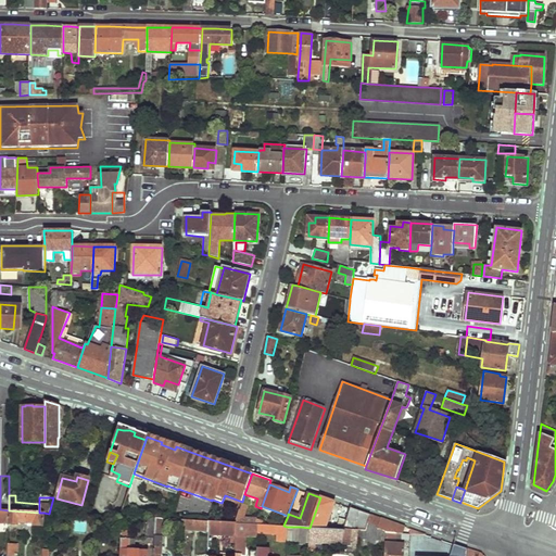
[(310,528),(325,530),(335,502),(320,497),(310,528)]
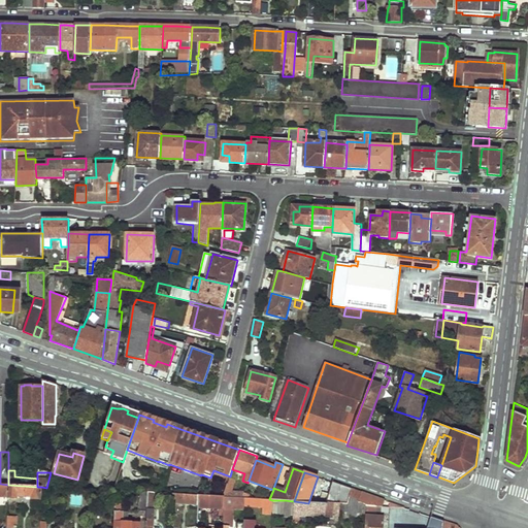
[(293,516),(293,523),(298,524),(298,516),(330,517),(330,522),(329,525),(332,525),(339,525),(339,510),(340,502),(347,502),(352,489),(333,483),(331,489),(325,504),(319,503),(308,503),(294,501),(293,516)]
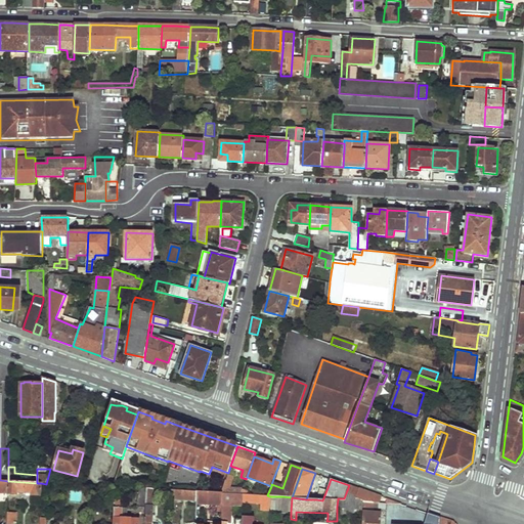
[(32,496),(41,496),(41,483),(37,483),(8,481),(7,493),(7,495),(17,495),(17,493),(32,493),(32,496)]
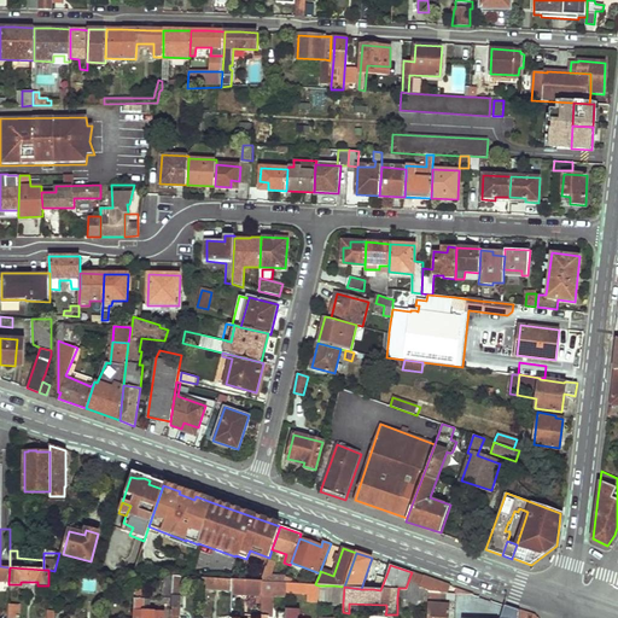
[(380,570),(373,589),(380,590),(388,572),(380,570)]
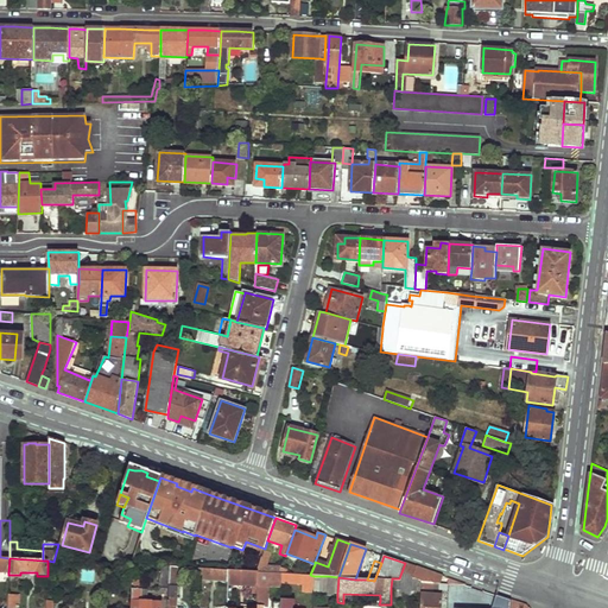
[(399,589),(399,594),(411,594),(411,591),(412,580),(412,578),(416,567),(405,563),(399,578),(399,589)]
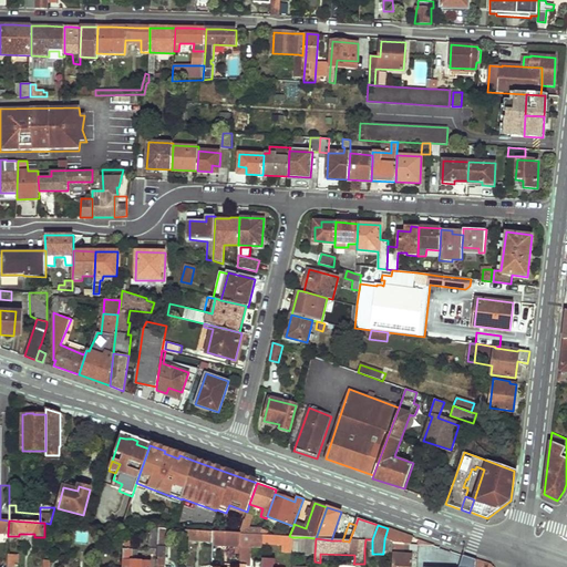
[(148,534),(147,548),(156,549),(156,547),(157,528),(151,528),(152,533),(148,534)]
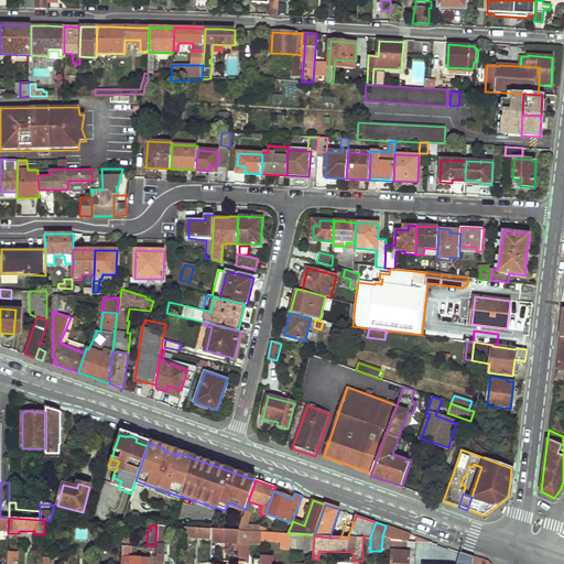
[(166,530),(166,527),(156,525),(155,544),(163,544),(163,530),(166,530)]
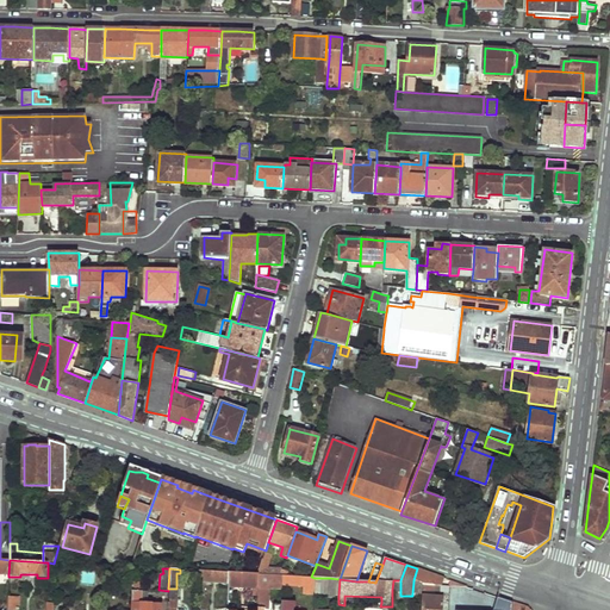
[(423,583),(435,585),(439,577),(417,568),(414,580),(423,583)]
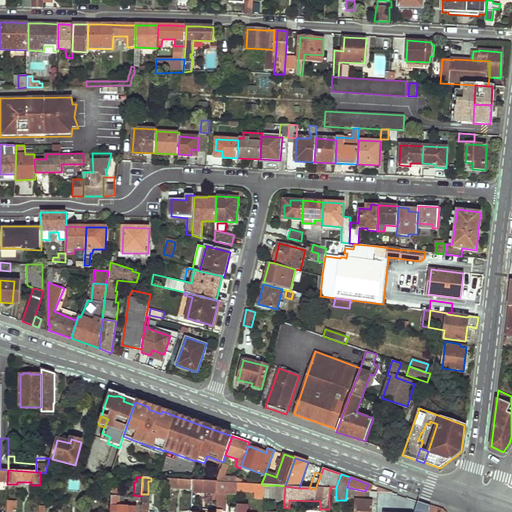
[(167,485),(167,491),(172,491),(172,488),(192,489),(192,480),(167,479),(167,485)]
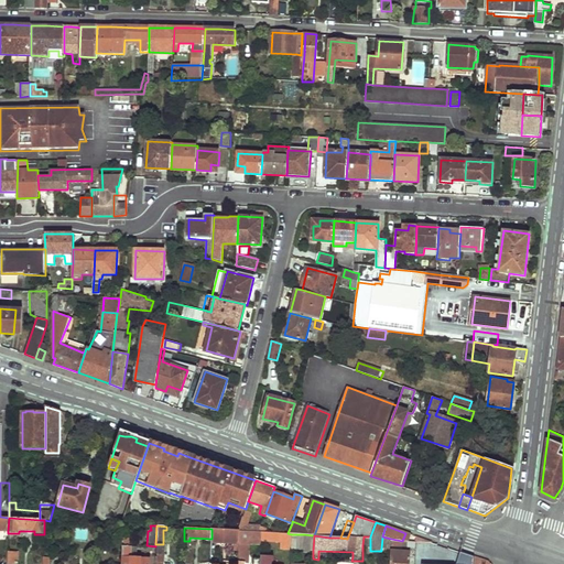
[(212,539),(210,542),(239,544),(239,531),(238,531),(212,529),(212,539)]
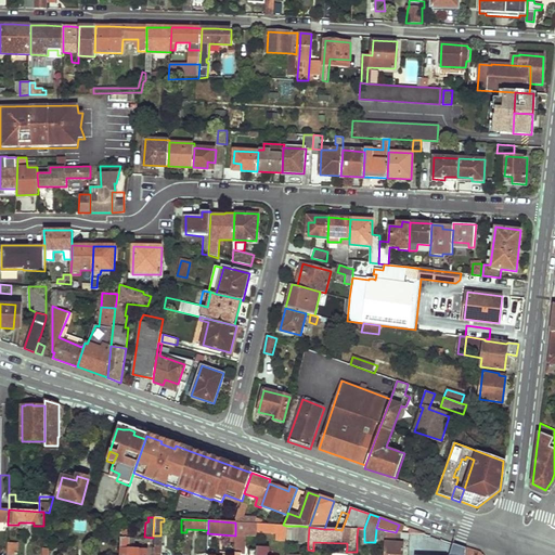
[(234,554),(255,554),(256,551),(250,551),(249,554),(241,554),(244,554),(245,536),(257,536),(257,532),(257,524),(255,524),(235,523),(235,536),(234,554)]
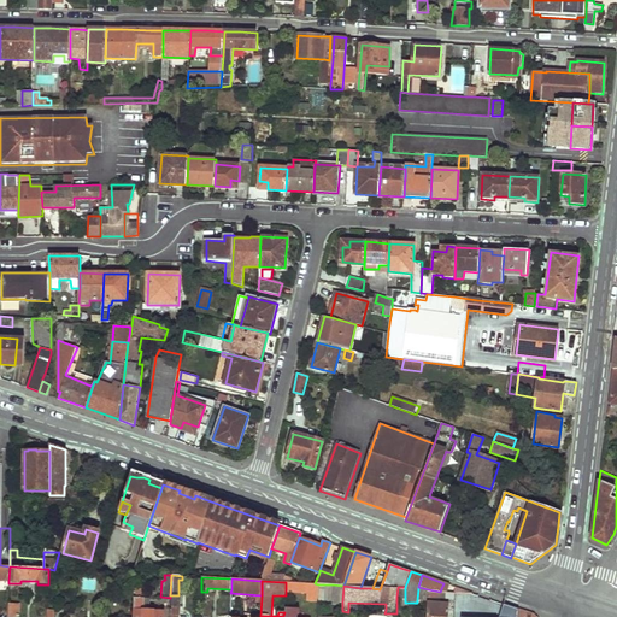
[(286,582),(286,592),(307,592),(307,601),(318,601),(318,585),(315,583),(286,582)]
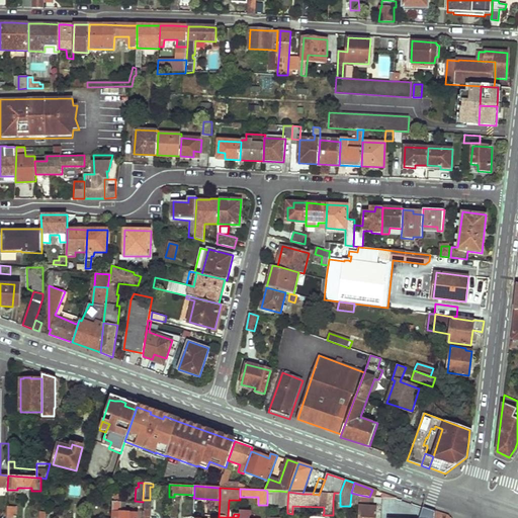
[(279,491),(279,505),(287,506),(288,492),(279,491)]
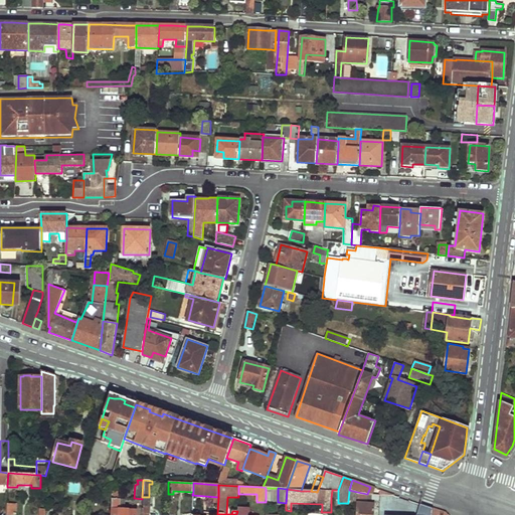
[(349,491),(348,501),(356,501),(356,499),(357,492),(349,490),(349,491)]
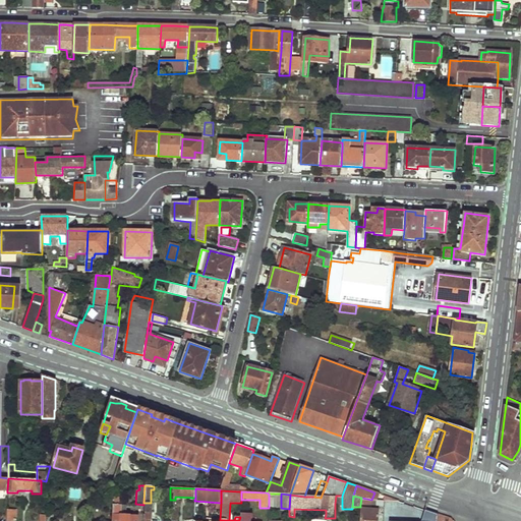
[(112,520),(137,520),(137,517),(120,516),(121,497),(113,497),(112,520)]
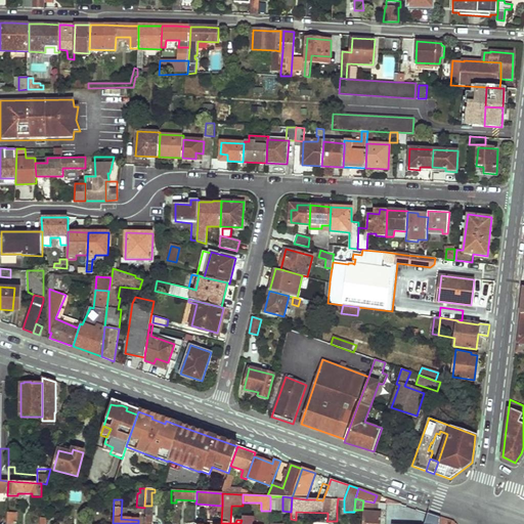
[(363,500),(362,508),(387,510),(387,504),(374,503),(363,500)]
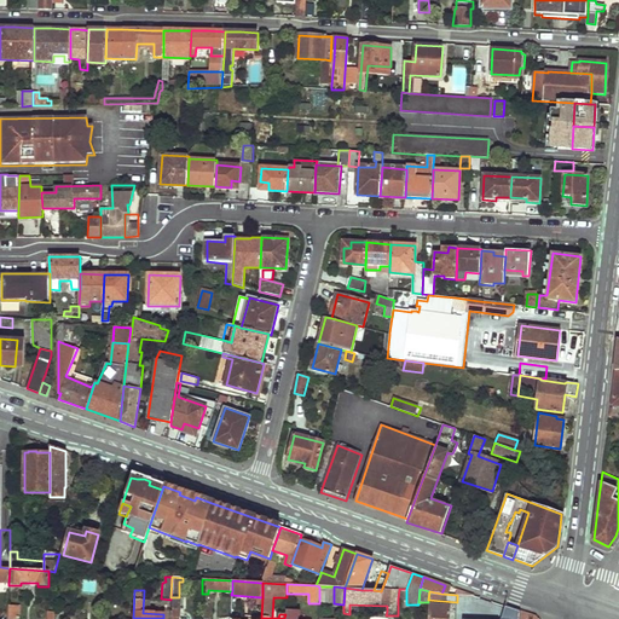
[(171,600),(169,618),(179,618),(180,597),(179,597),(171,597),(171,600)]
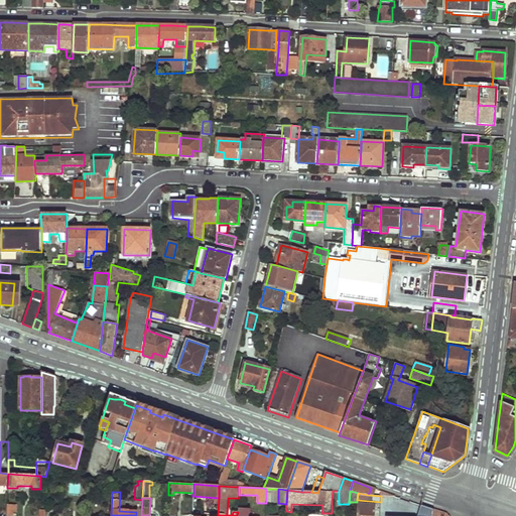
[(356,515),(375,515),(376,505),(357,504),(356,515)]
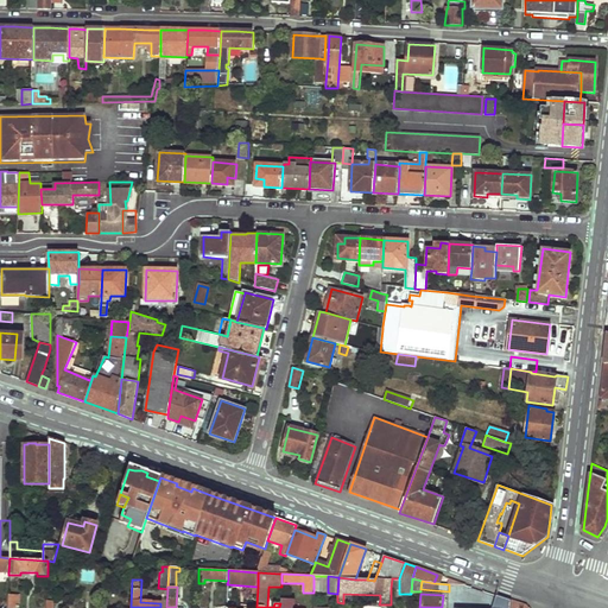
[(496,595),(493,602),(496,603),(494,607),(506,607),(507,607),(512,607),(512,601),(496,595)]
